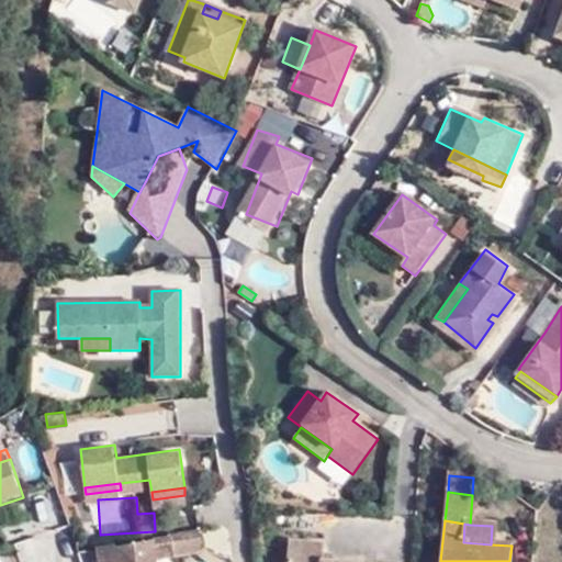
[(154,537),(119,543),(101,547),(102,561),(157,561),(158,560),(204,551),(200,528),(154,537)]
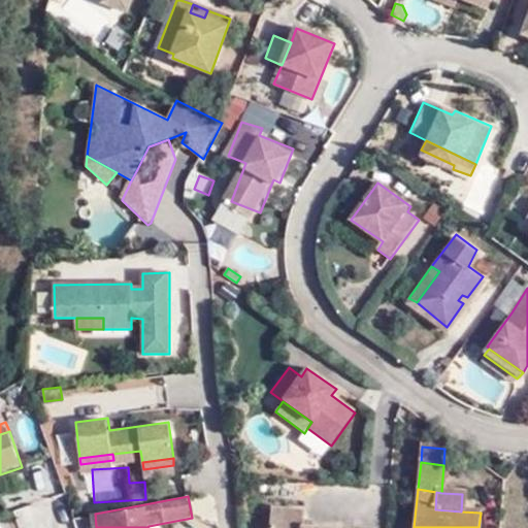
[(302,527),(304,512),(271,508),(268,527),(302,527)]
